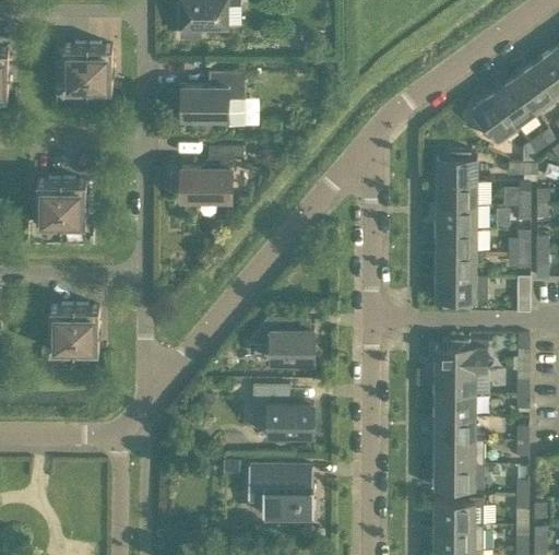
[(181,0),(182,37),(200,37),(200,26),(227,26),(228,8),(241,8),(240,0),(181,0)]
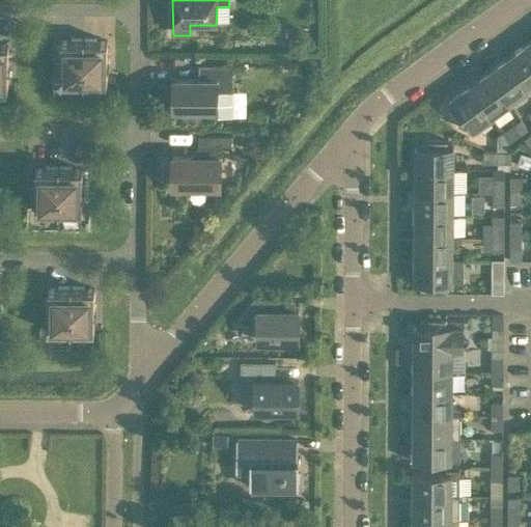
[(60,44),(60,85),(84,86),(84,42),(72,42),(72,45),(60,44)]
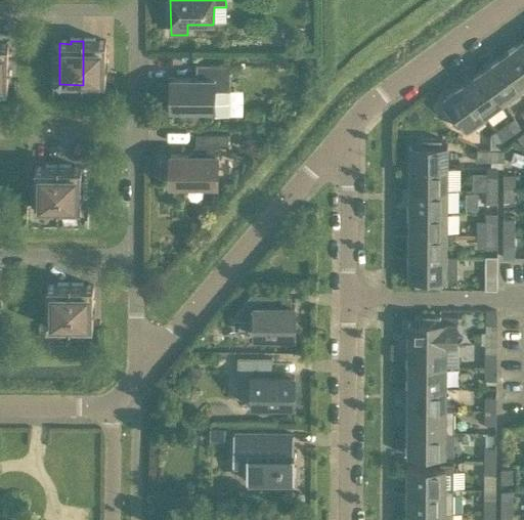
[(83,41),(83,85),(105,85),(106,44),(95,44),(95,41),(83,41)]
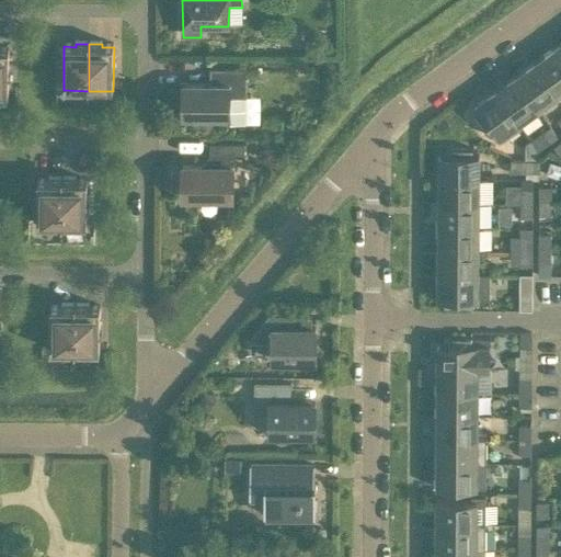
[(0,94),(9,94),(9,50),(0,50),(0,94)]
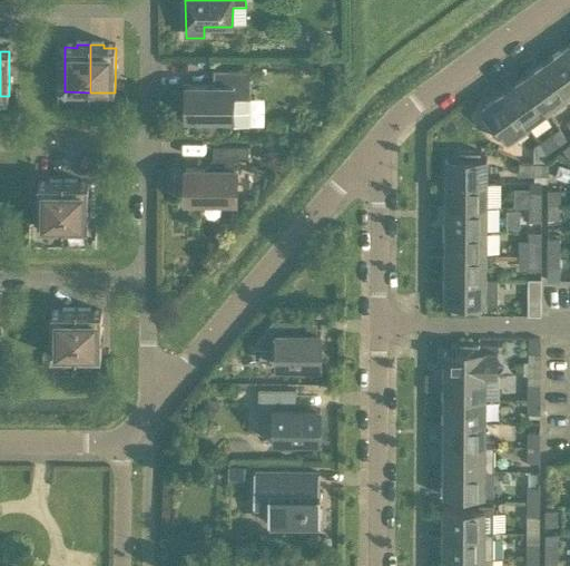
[(569,65),(561,54),(542,67),(566,101),(569,97),(569,65)]
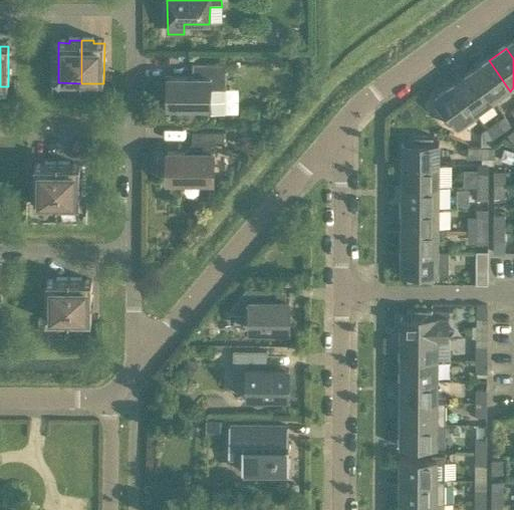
[(296,63),(296,68),(299,71),(304,71),(307,68),(307,64),(304,60),(299,60),(296,63)]
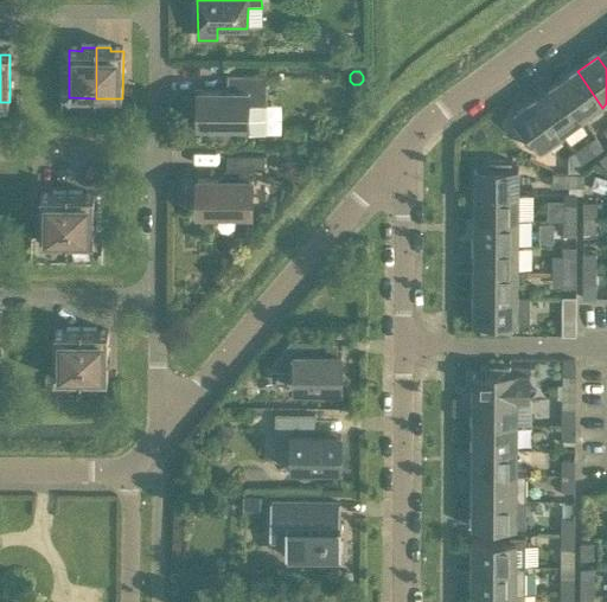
[(577,71),(556,87),(582,122),(602,108),(577,71)]
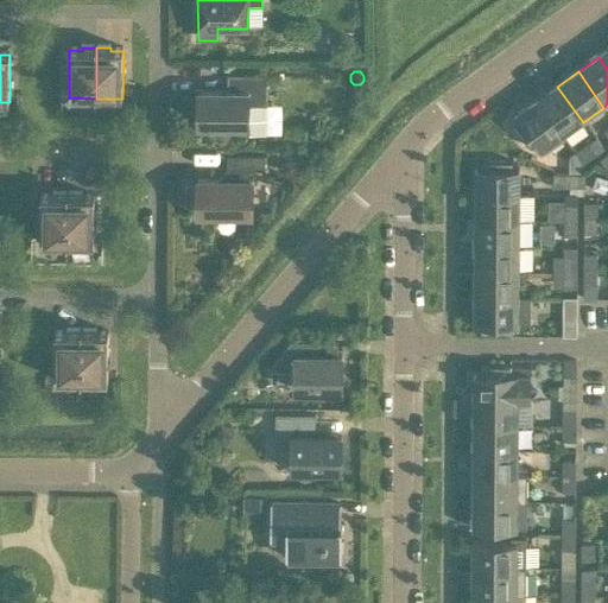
[(197,94),(197,129),(249,131),(249,137),(267,137),(267,78),(228,77),(228,95),(197,94)]
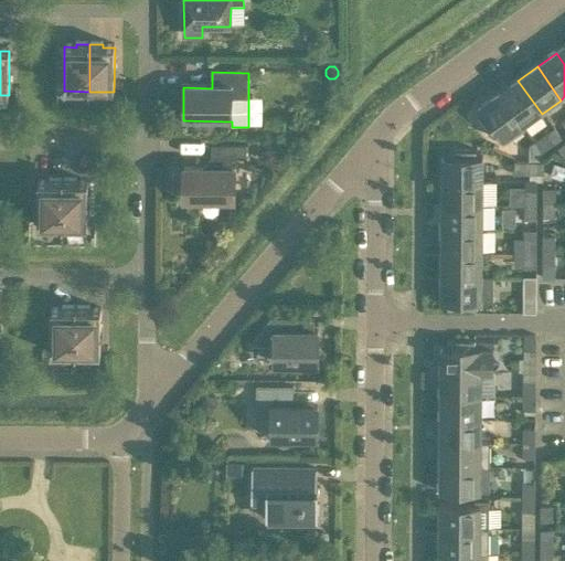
[(518,81),(498,95),(522,128),(542,114),(518,81)]
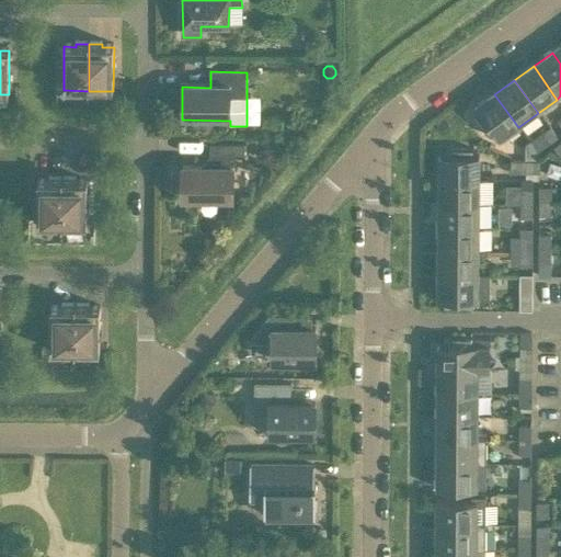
[(479,114),(473,117),(490,139),(495,136),(499,141),(518,127),(494,94),(474,109),(479,114)]
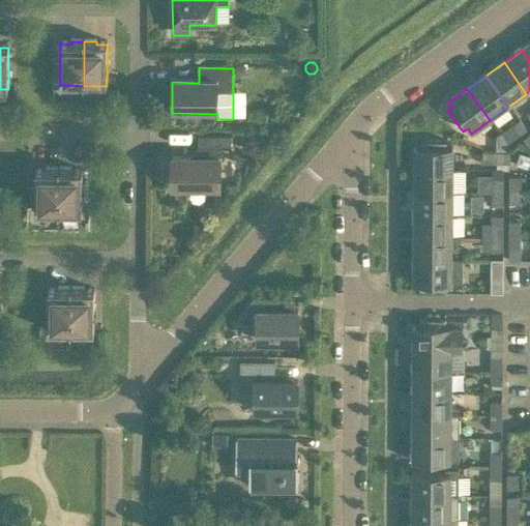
[(520,123),(502,136),(503,138),(508,145),(526,132),(520,123)]
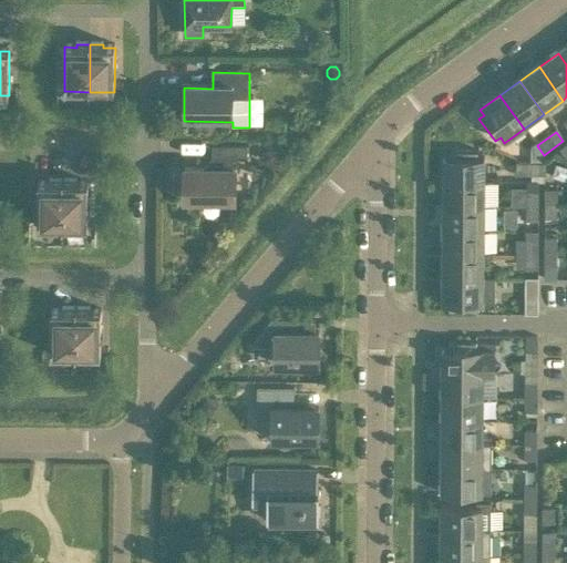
[(532,150),(531,165),(538,165),(545,165),(545,160),(542,156),(544,155),(538,147),(537,145),(532,150)]
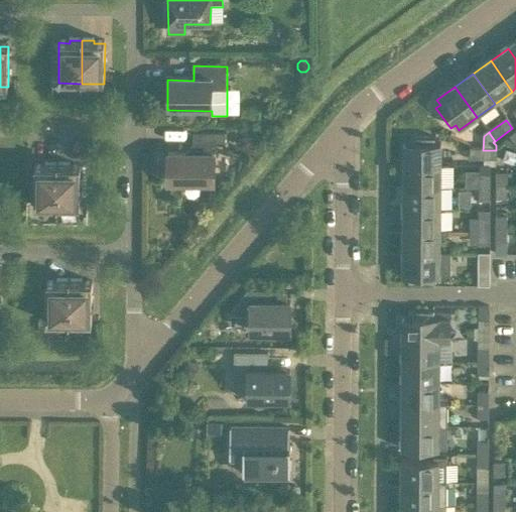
[(167,155),(167,183),(214,184),(215,155),(212,155),(212,147),(225,147),(226,135),(194,135),(194,147),(184,155),(167,155)]
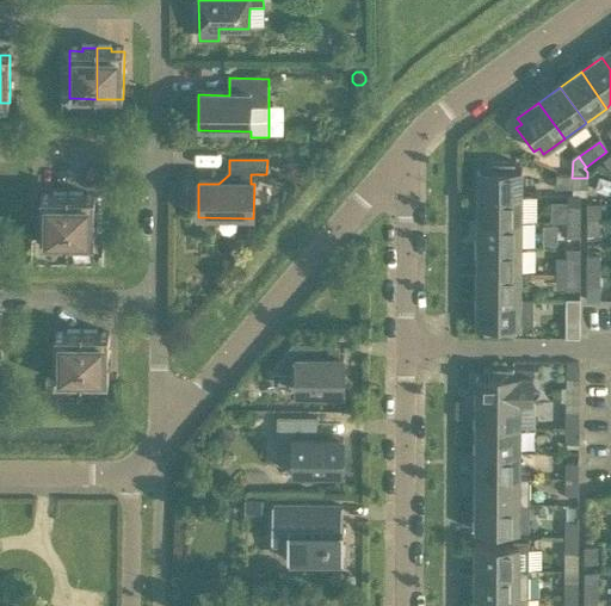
[(477,172),(477,199),(522,199),(522,172),(514,172),(514,166),(485,165),(485,172),(477,172)]
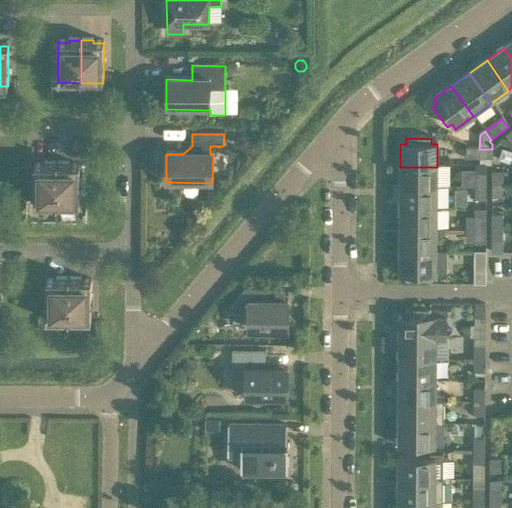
[(466,149),(466,160),(479,160),(479,149),(472,149),(466,149)]
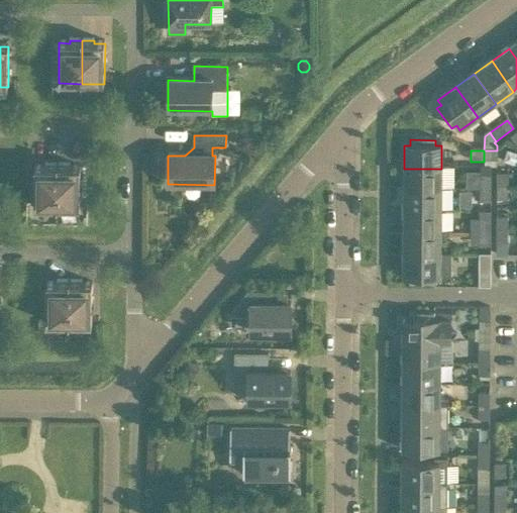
[(484,150),(484,162),(491,162),(494,162),(497,162),(497,150),(491,150),(484,150)]
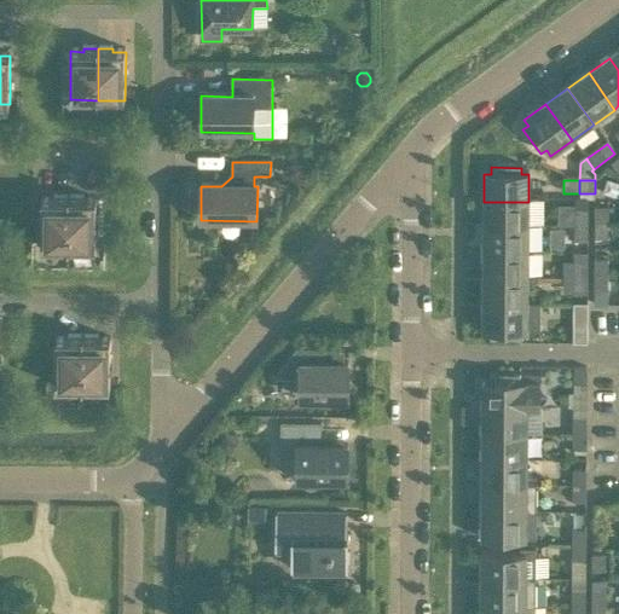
[(41,201),(41,249),(68,249),(68,232),(69,198),(53,198),(53,201),(41,201)]
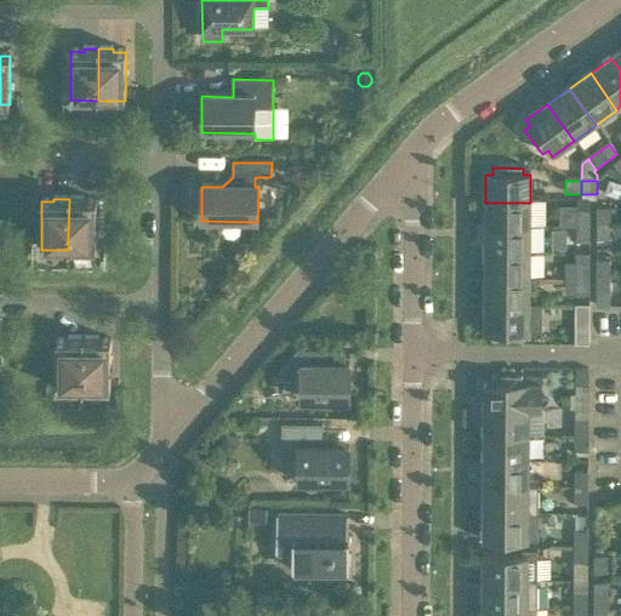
[(68,233),(68,250),(96,250),(96,201),(84,201),(84,199),(69,199),(68,233)]
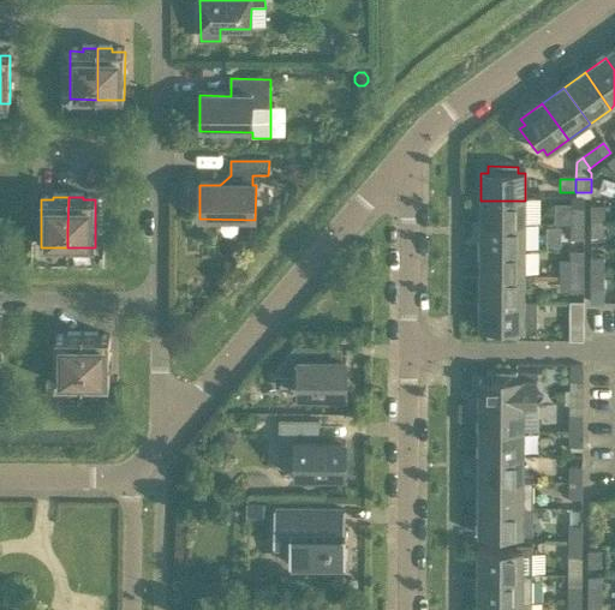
[(481,201),(481,226),(520,226),(525,226),(525,201),(481,201)]
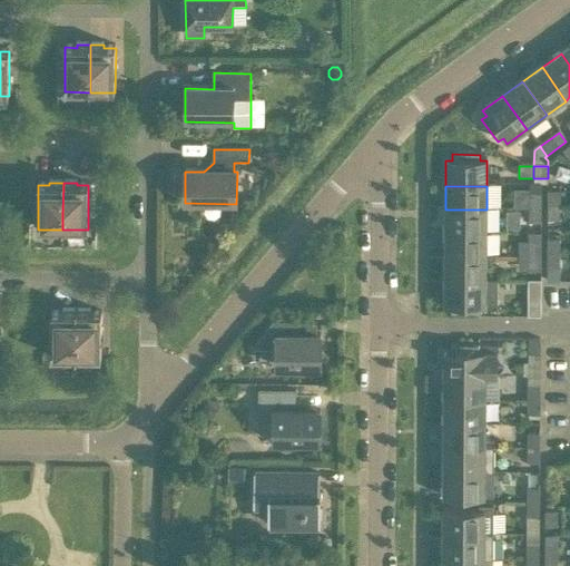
[(548,193),(548,207),(559,207),(559,193),(548,193)]
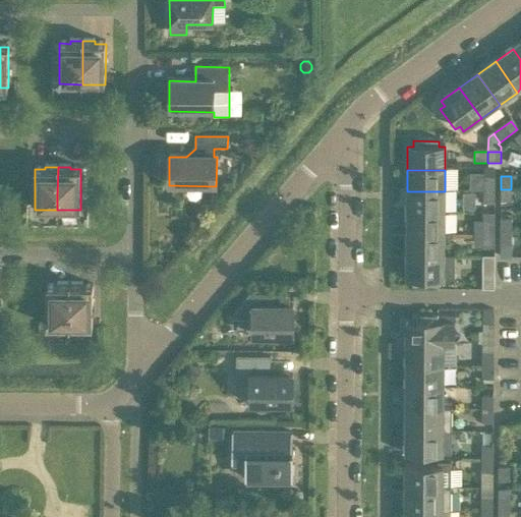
[(484,179),(483,192),(487,192),(495,192),(495,179),(484,179)]
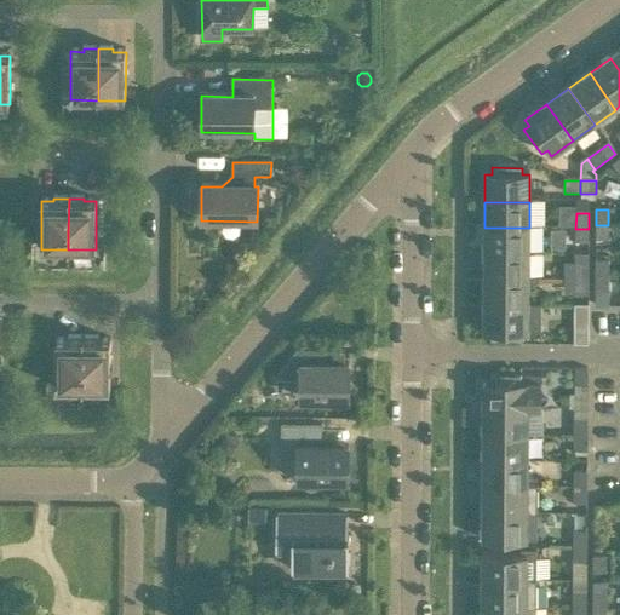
[(596,225),(596,241),(608,241),(608,225),(596,225)]
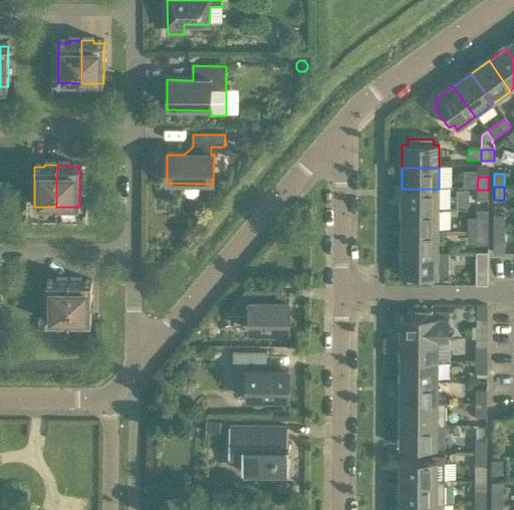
[(402,189),(402,211),(439,211),(439,189),(435,189),(402,189)]
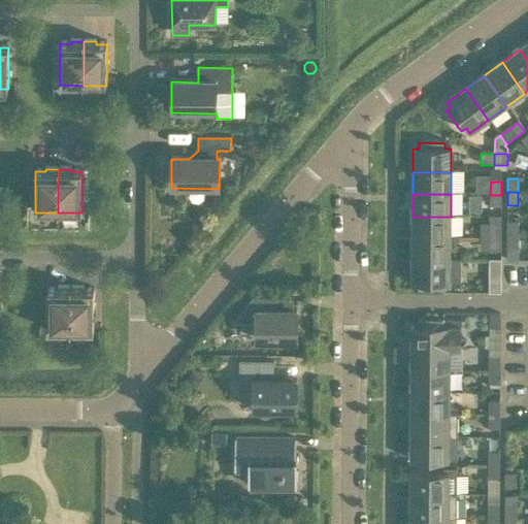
[(490,195),(490,208),(501,208),(501,195),(494,195),(490,195)]
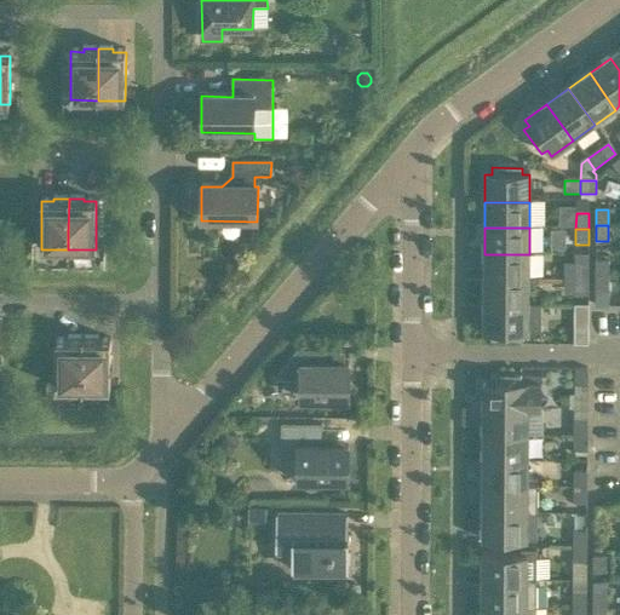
[(484,254),(484,280),(506,281),(529,281),(529,254),(484,254)]
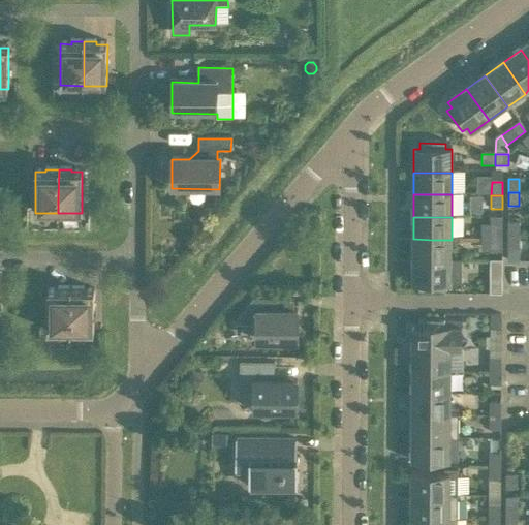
[(508,224),(508,238),(519,238),(519,224),(508,224)]
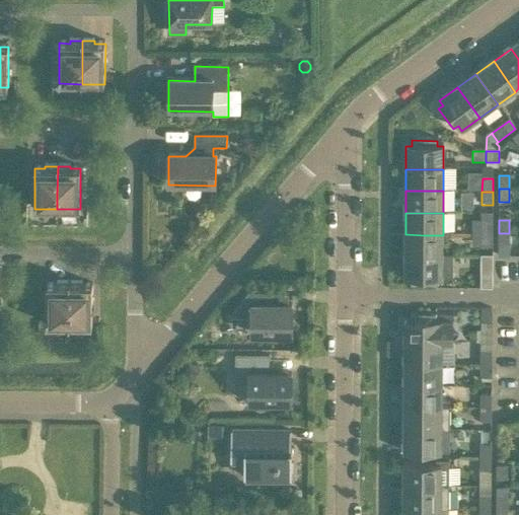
[(482,222),(482,235),(491,235),(493,235),(493,222),(482,222)]
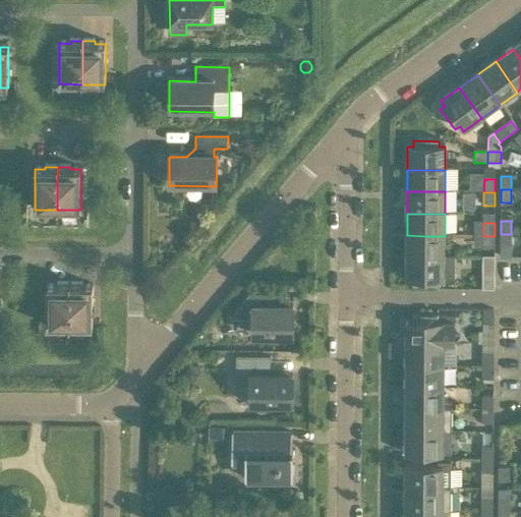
[(501,234),(501,246),(511,247),(511,234),(501,234)]
